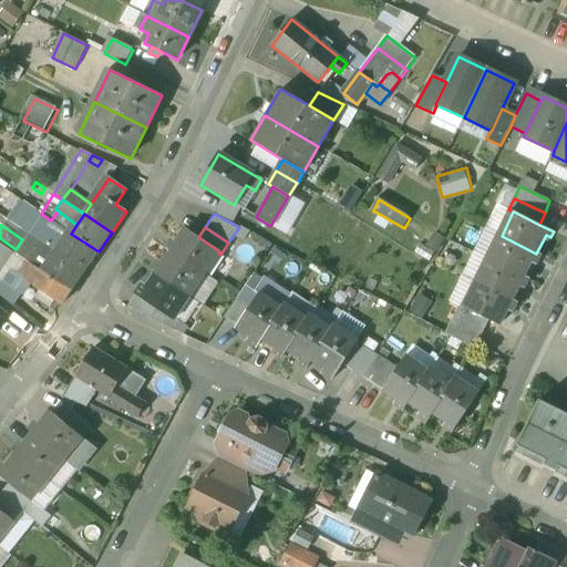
[(198,237),(186,229),(174,248),(169,246),(166,250),(171,254),(203,275),(218,253),(219,251),(198,237)]
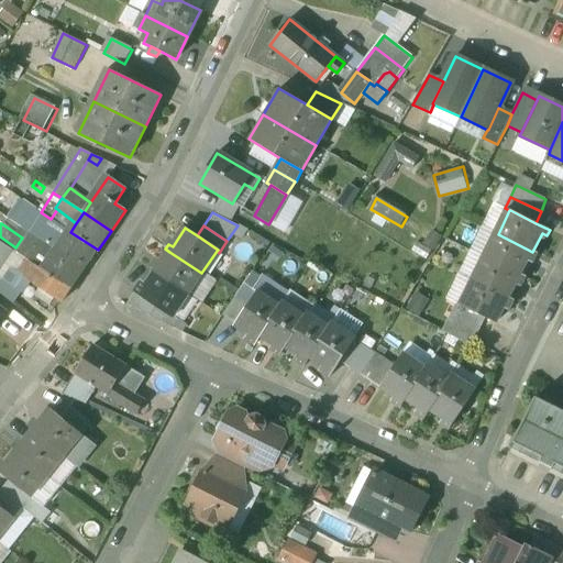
[(64,242),(46,230),(40,240),(56,252),(64,242)]
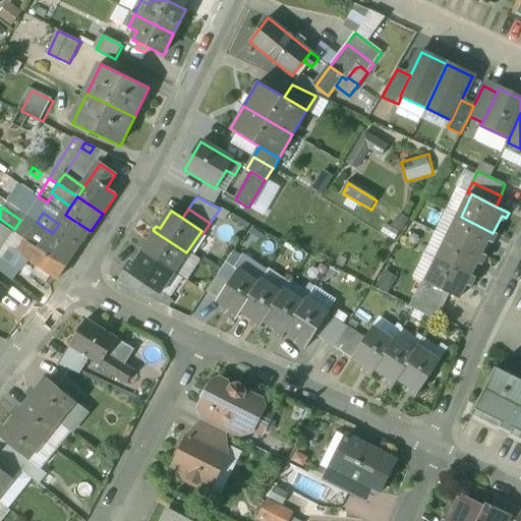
[(91,231),(65,215),(59,224),(52,233),(77,249),(91,231)]
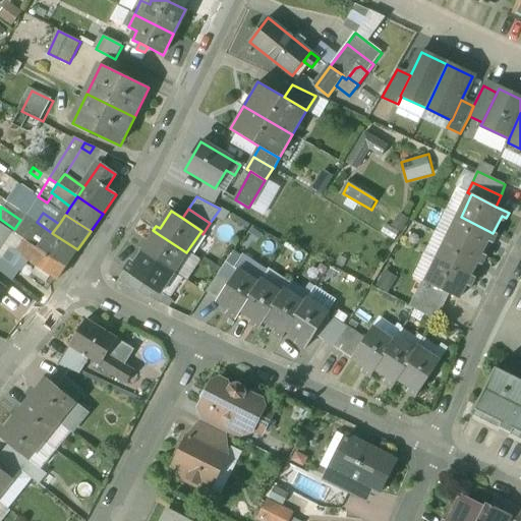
[(493,233),(461,217),(450,239),(481,255),(490,237),(495,239),(497,236),(493,233)]
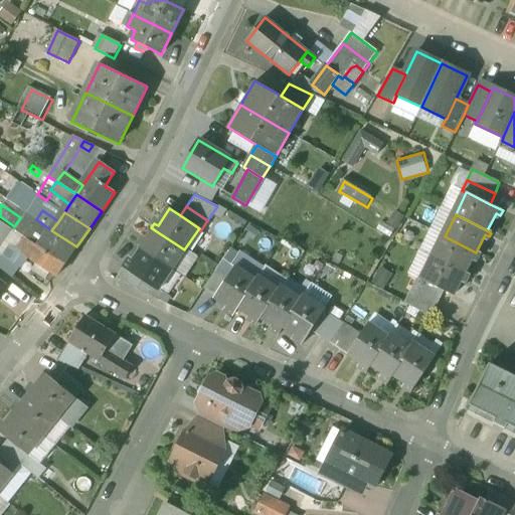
[(29,215),(20,227),(27,232),(30,227),(36,219),(29,215)]
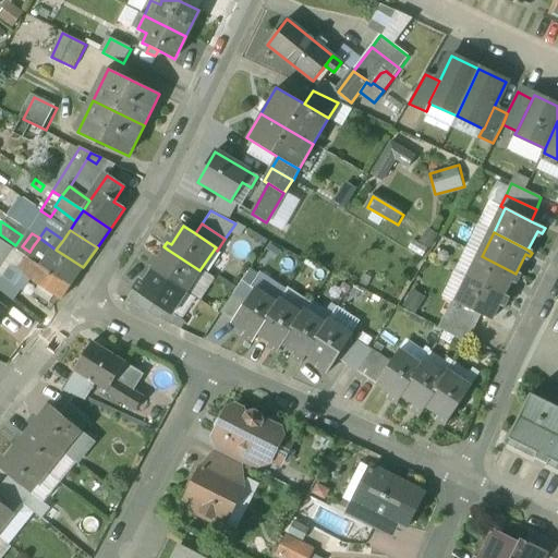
[(56,250),(39,238),(33,246),(50,258),(56,250)]
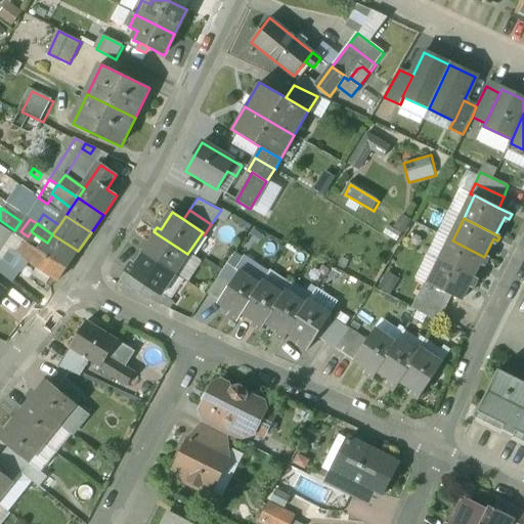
[(0,248),(11,233),(0,225),(0,248)]
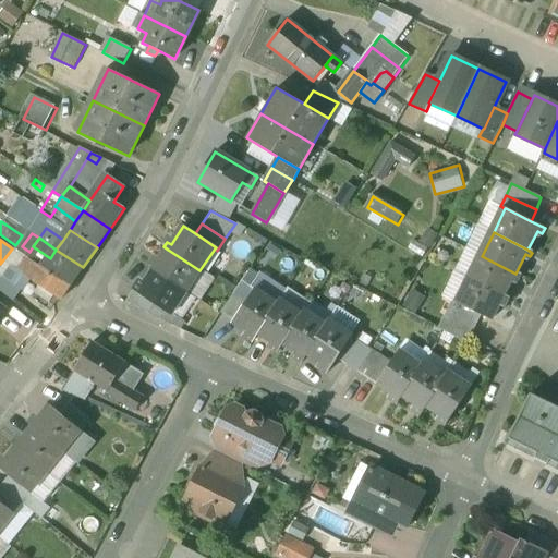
[(83,267),(56,250),(50,258),(43,268),(70,287),(83,267)]
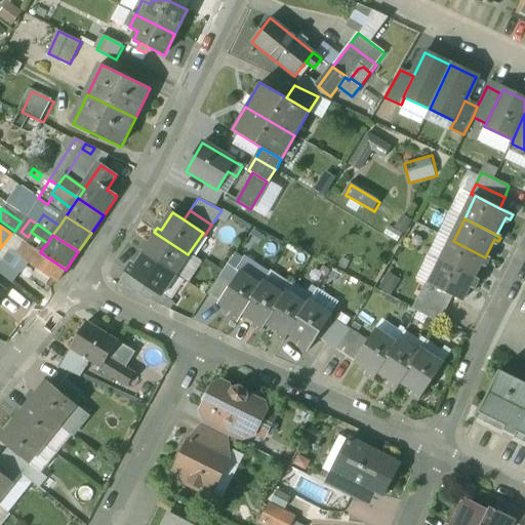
[(188,254),(158,235),(148,249),(144,247),(140,252),(145,254),(174,275),(188,254)]
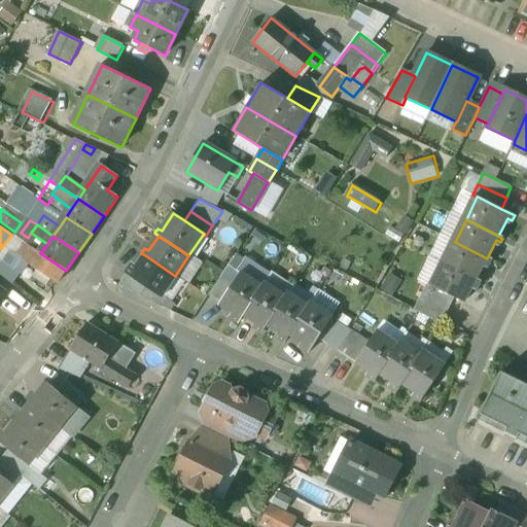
[(487,258),(455,242),(444,264),(476,280),(485,261),(490,265),(492,260),(487,258)]
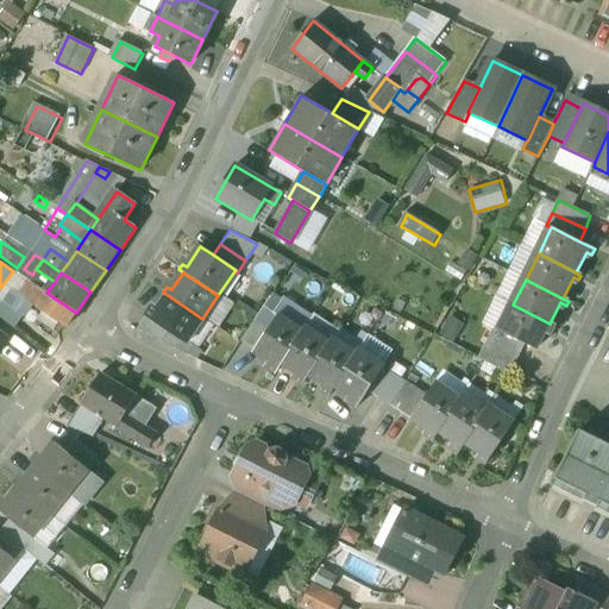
[(46,293),(27,281),(18,295),(37,308),(46,293)]
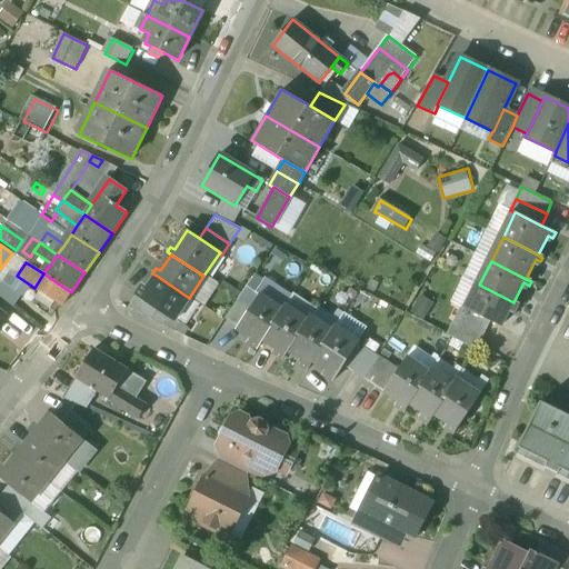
[(71,292),(43,273),(35,288),(41,292),(38,298),(50,306),(53,301),(61,306),(71,292)]
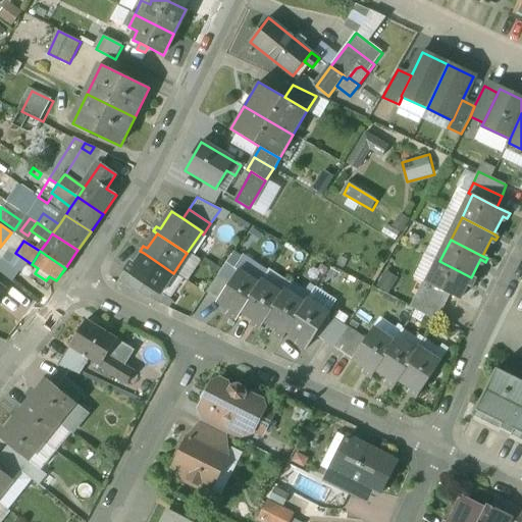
[(173,273),(144,253),(133,269),(129,266),(125,271),(146,284),(160,294),(161,293),(173,273)]
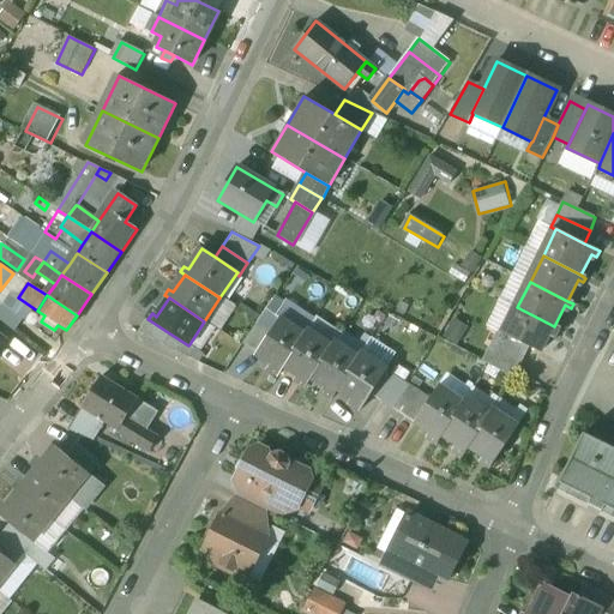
[(504,333),(503,335),(530,349),(540,354),(552,331),(558,335),(560,329),(554,326),(517,307),(504,333)]
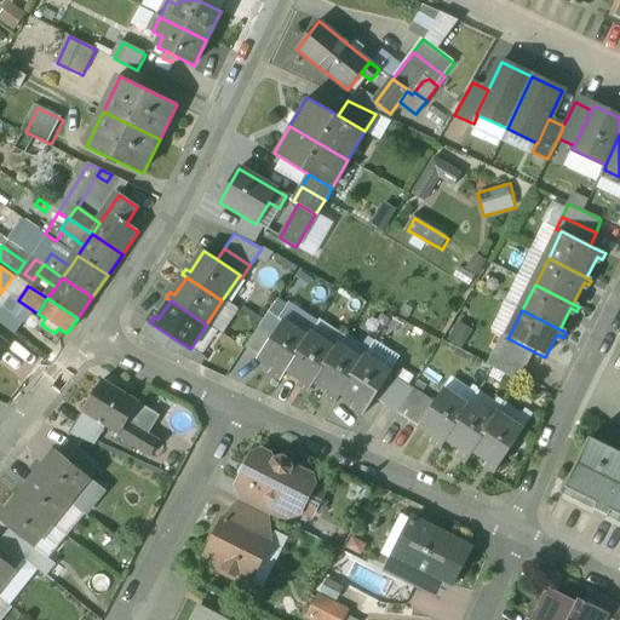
[(263,322),(245,348),(259,357),(276,332),(263,322)]
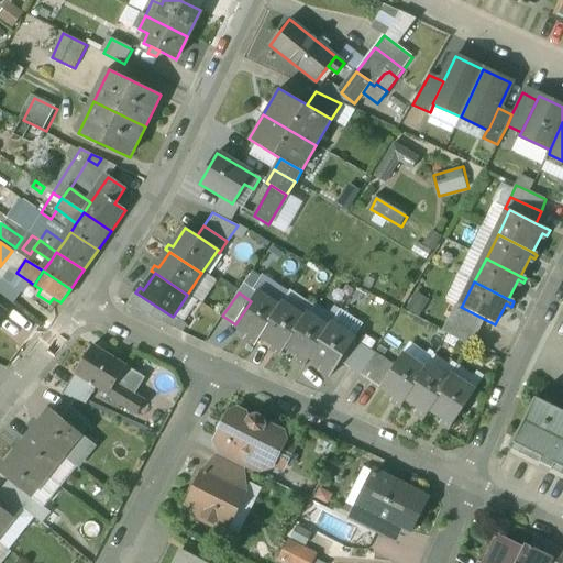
[(235,324),(235,326),(249,334),(246,339),(255,345),(261,337),(279,308),(256,293),(251,301),(235,324)]
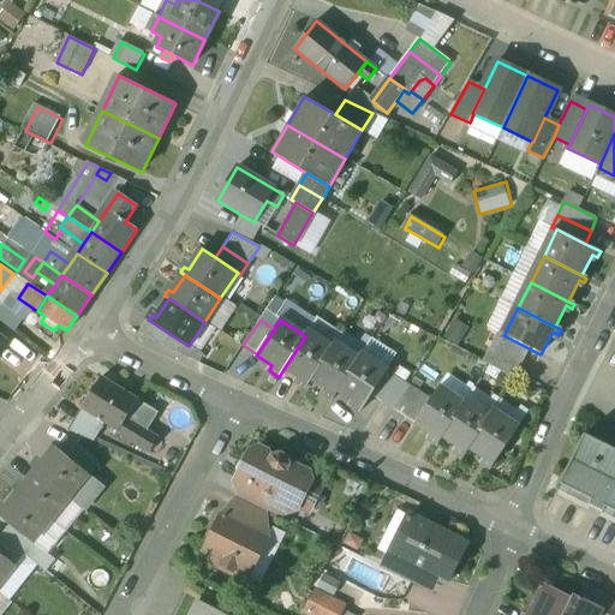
[(531,350),(503,335),(505,334),(499,332),(490,348),(523,365),(531,350)]
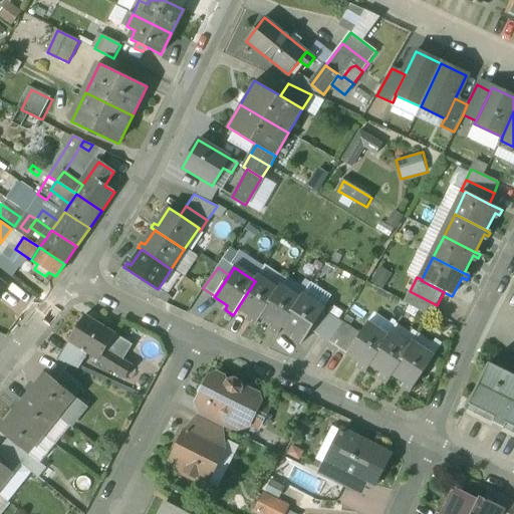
[(255,281),(238,307),(250,315),(247,319),(255,325),(260,317),(278,291),(258,278),(255,281)]
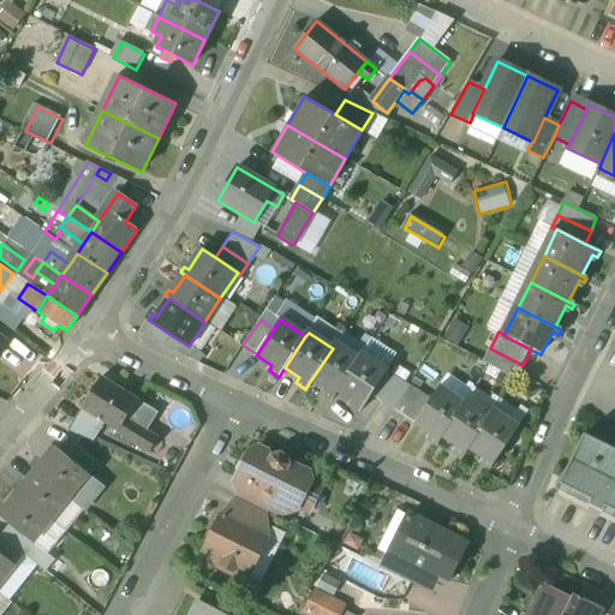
[(189,346),(172,335),(163,347),(190,359),(197,350),(190,345),(189,346)]
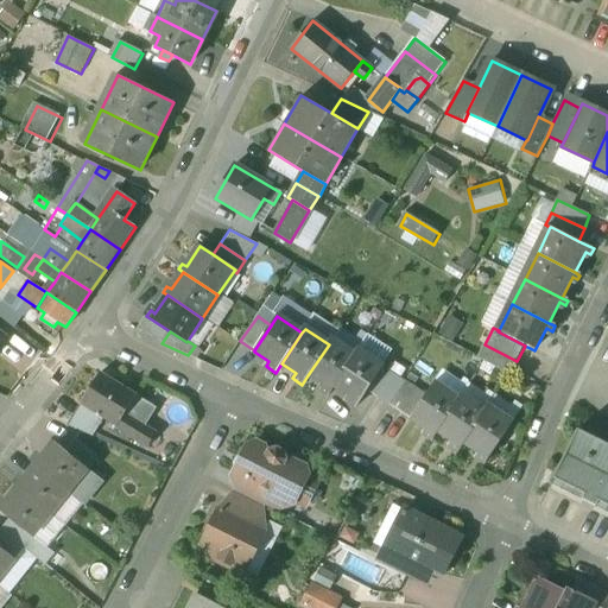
[(329,344),(308,375),(322,385),(320,390),(328,394),(334,387),(354,355),(331,340),(329,344)]
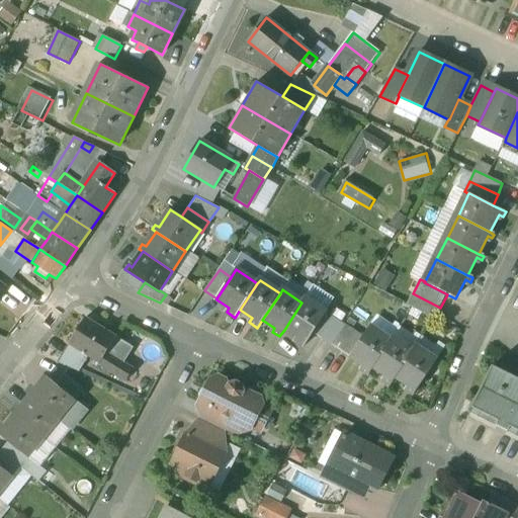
[(440,308),(413,293),(407,307),(433,321),(440,308)]
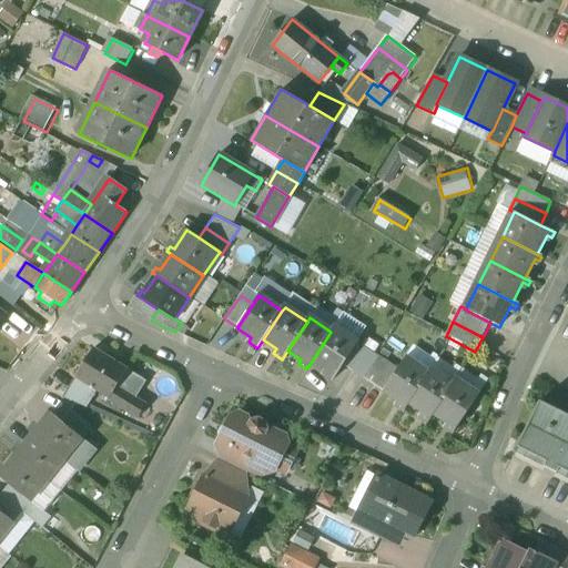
[(331,332),(312,362),(326,371),(324,374),(333,381),(343,365),(358,344),(358,343),(334,327),(331,332)]
